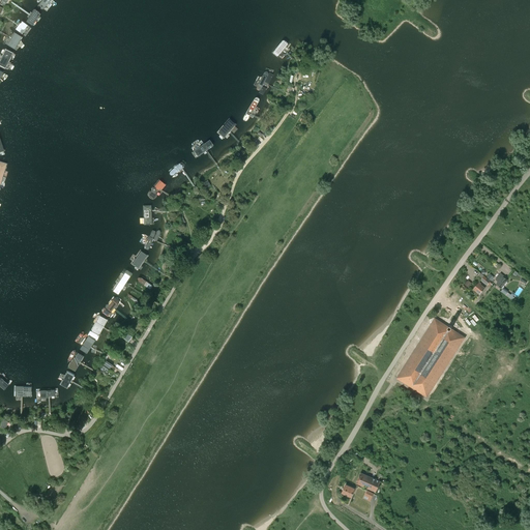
[(41,0),(37,7),(42,11),(50,0),(41,0)]
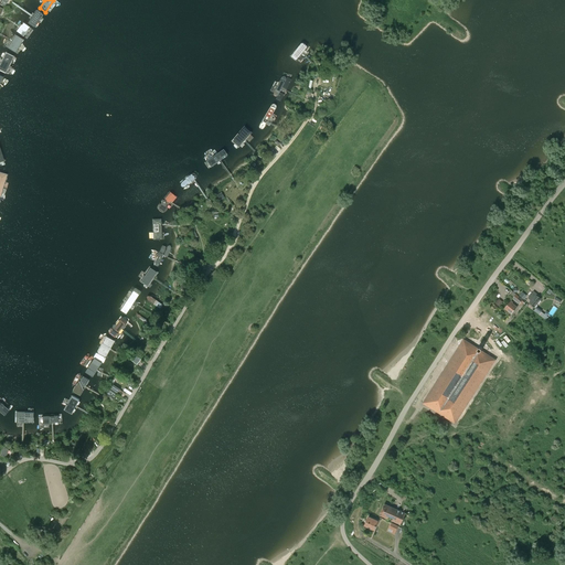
[(30,6),(21,19),(28,22),(35,9),(30,6)]
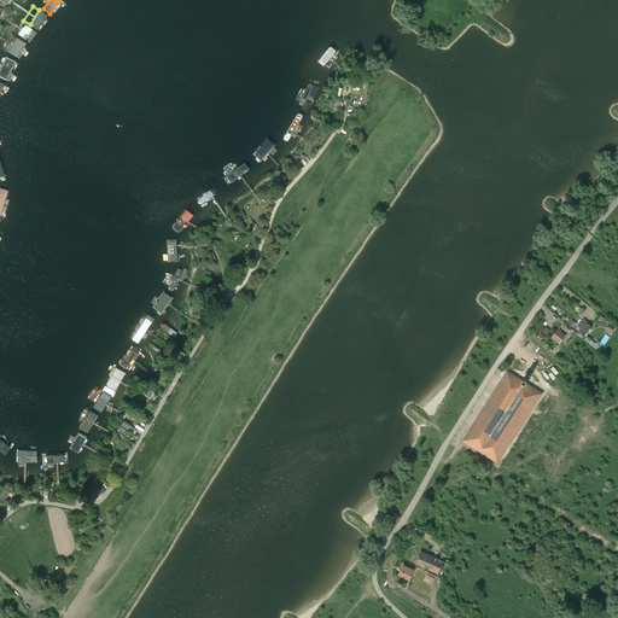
[(22,25),(16,35),(25,42),(31,33),(22,25)]
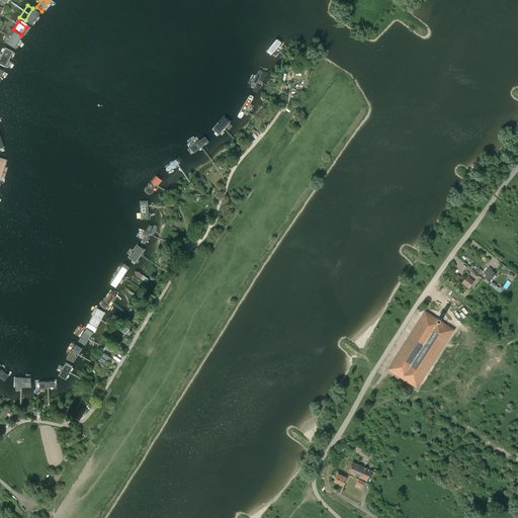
[(12,50),(19,37),(12,32),(5,46),(12,50)]
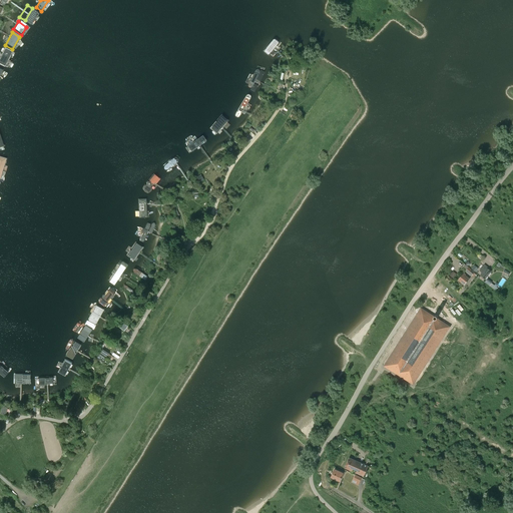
[(3,48),(0,53),(0,64),(5,67),(12,53),(3,48)]
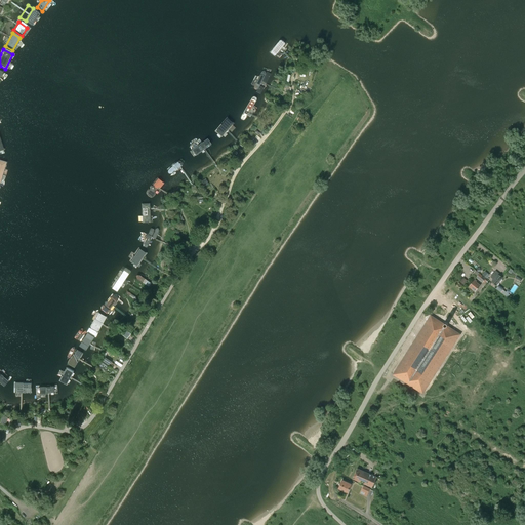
[(277,52),(273,62),(277,64),(282,54),(277,52)]
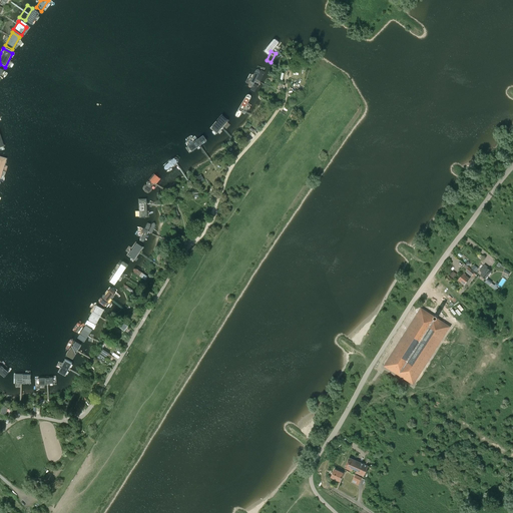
[(247,86),(252,88),(261,71),(257,69),(247,86)]
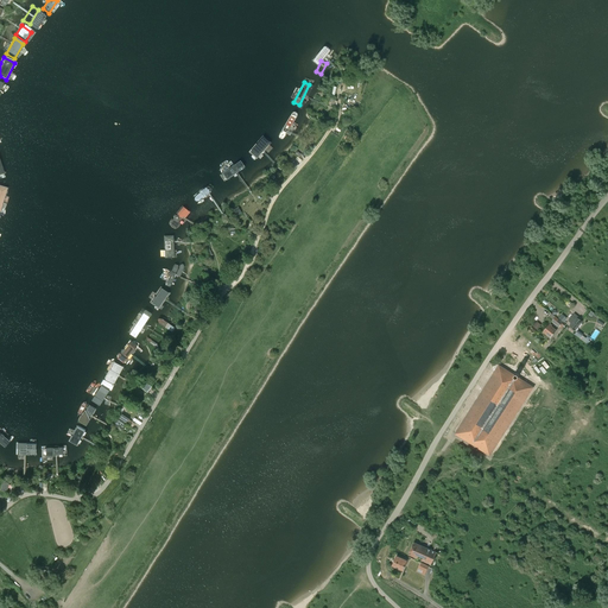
[(293,113),(279,138),(284,141),(298,115),(297,113),(293,113)]
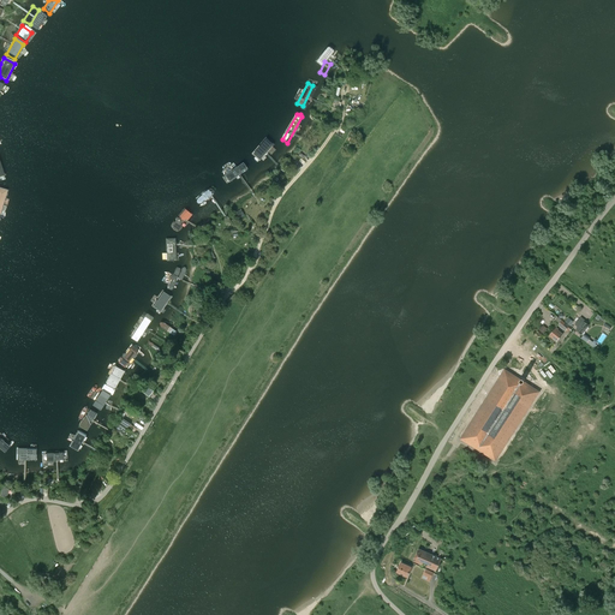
[(269,143),(258,160),(262,162),(273,145),(269,143)]
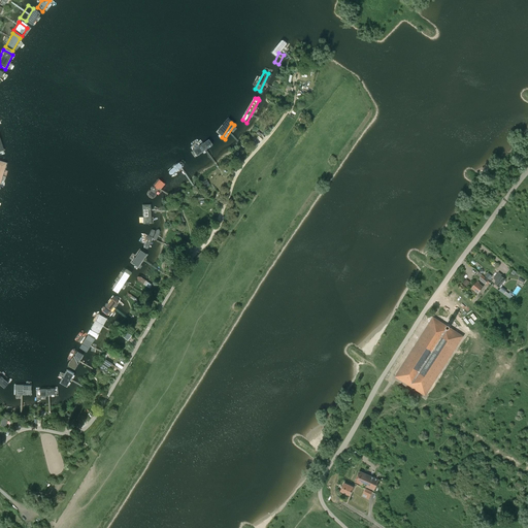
[(207,140),(192,152),(197,159),(212,146),(207,140)]
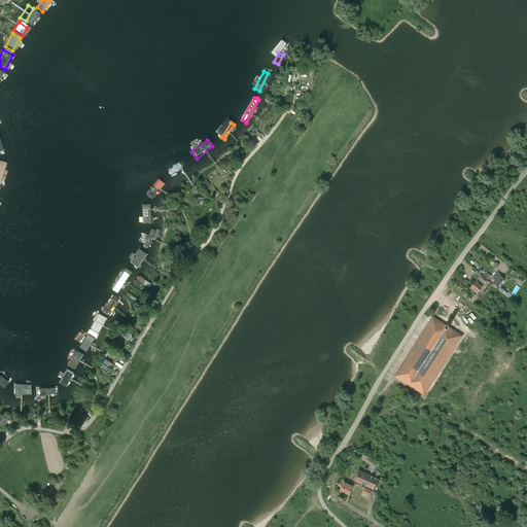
[(176,184),(188,172),(184,168),(172,180),(173,182),(176,184)]
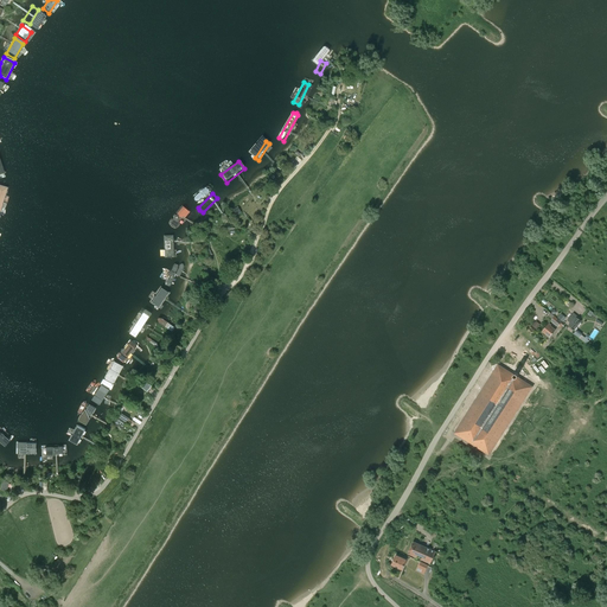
[(179,228),(190,215),(181,208),(168,223),(168,225),(170,228),(172,229),(174,229),(177,229),(179,228)]
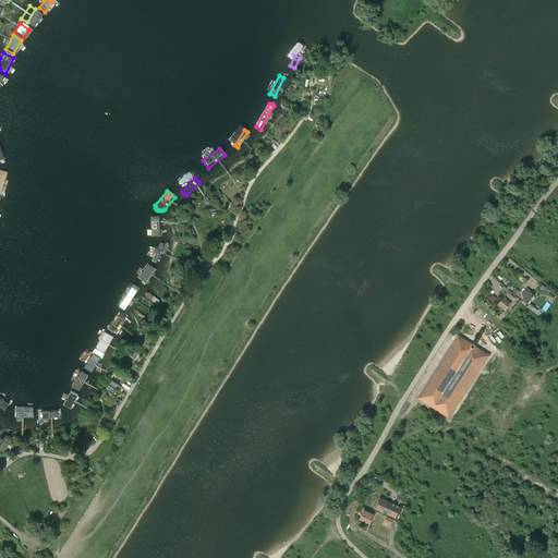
[(162,238),(160,217),(150,218),(153,239),(162,238)]
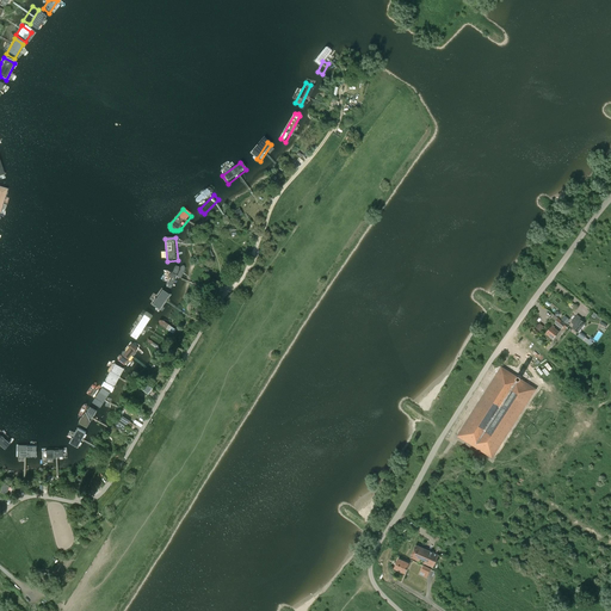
[(528,276),(534,267),(529,264),(523,272),(524,273),(528,276)]
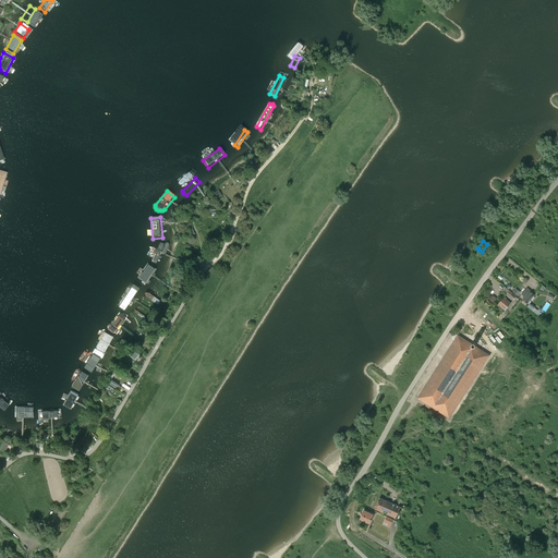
[(166,245),(160,243),(153,263),(157,265),(166,245)]
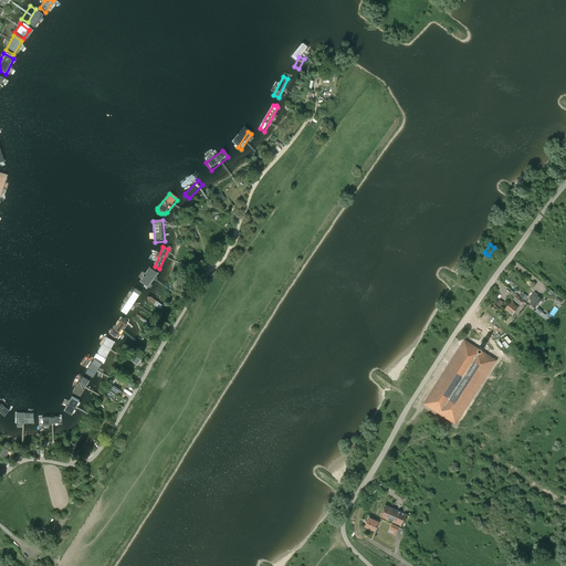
[(154,270),(146,285),(150,287),(159,272),(154,270)]
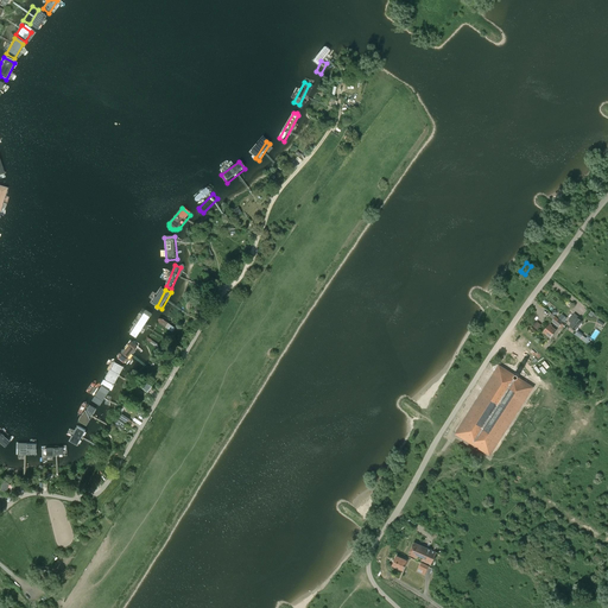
[(144,310),(128,333),(139,340),(154,317),(144,310)]
